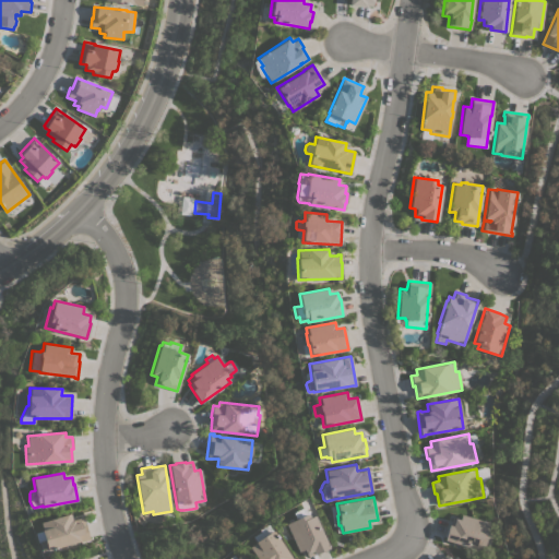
[(329,548),(314,555),(313,554),(307,557),(304,549),(298,551),(285,524),(295,519),(293,513),(294,512),(301,508),(302,508),(304,508),(306,513),(308,513),(309,516),(313,515),(329,548)]
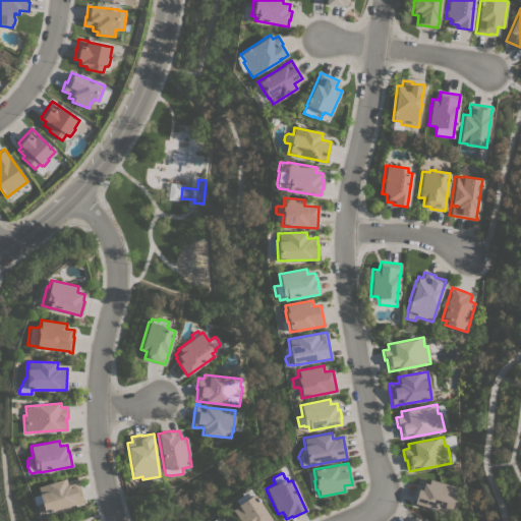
[(65,478),(67,484),(73,482),(73,481),(76,480),(78,487),(83,503),(80,504),(79,503),(44,513),(44,512),(39,514),(36,504),(41,503),(39,494),(40,494),(38,486),(65,478)]
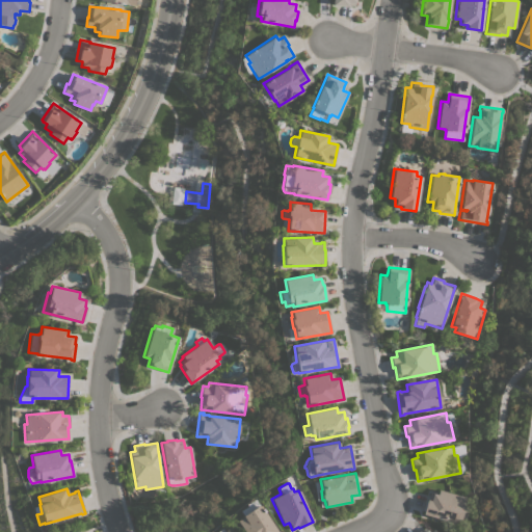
[(422,514),(426,499),(427,500),(429,493),(437,495),(439,489),(467,497),(460,520),(456,519),(455,523),(422,514)]
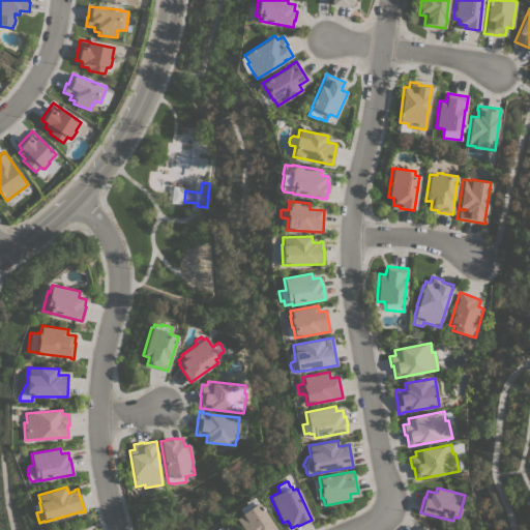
[(243,529),(236,519),(241,514),(241,513),(259,502),(276,529),(243,529)]
